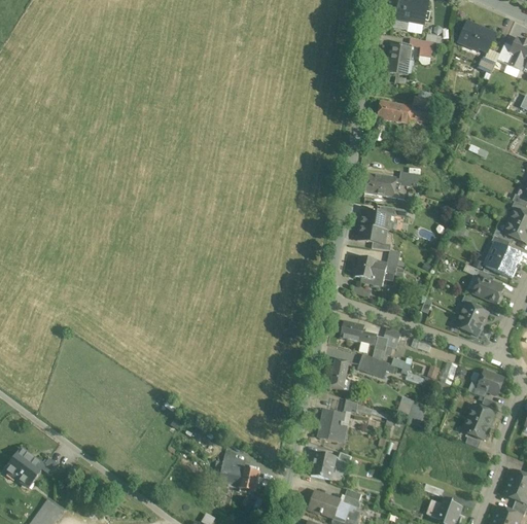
[(416,4),(398,1),(394,26),(407,29),(408,21),(424,24),(427,6),(416,4)]
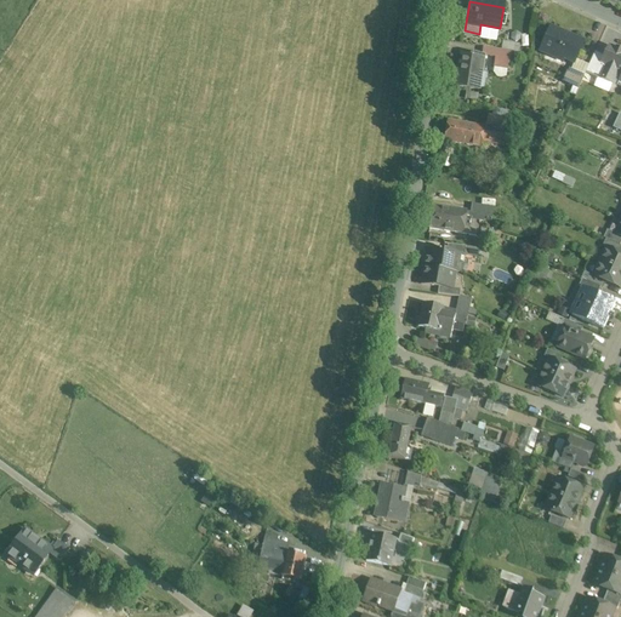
[(584,39),(551,24),(540,50),(541,50),(542,45),(564,55),(564,56),(574,61),(584,39)]
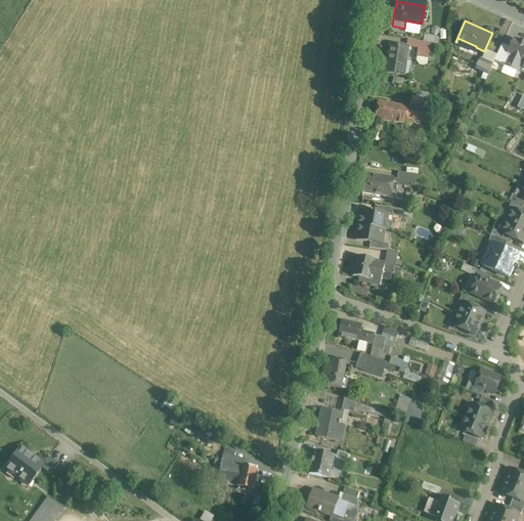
[(438,36),(424,34),(423,40),(431,41),(437,42),(438,36)]
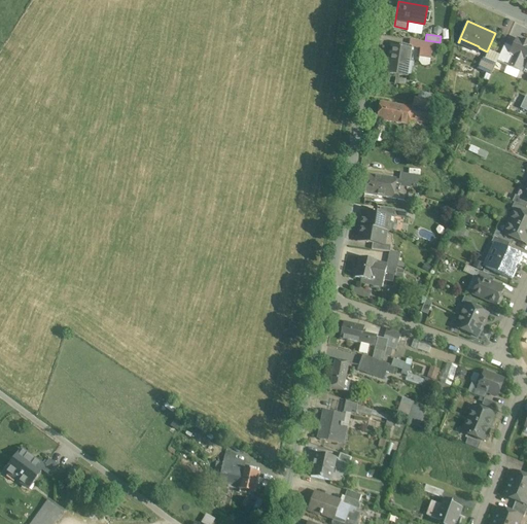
[(526,40),(517,36),(513,45),(510,50),(514,53),(507,64),(520,69),(525,58),(526,59),(526,40)]
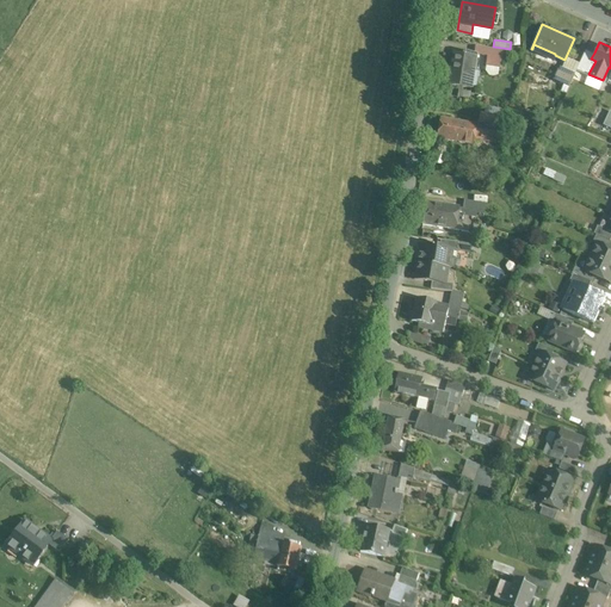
[(488,45),(475,43),(474,51),(475,51),(487,54),(488,45)]
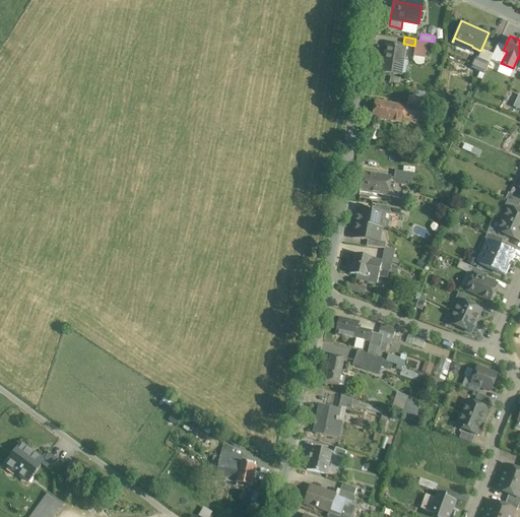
[(419,40),(415,39),(414,46),(413,54),(426,56),(428,41),(419,40)]
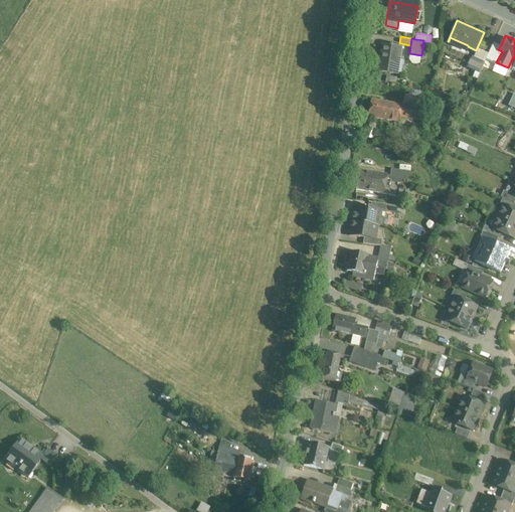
[(392,42),(383,41),(378,69),(397,72),(397,71),(396,71),(400,43),(399,43),(392,42)]
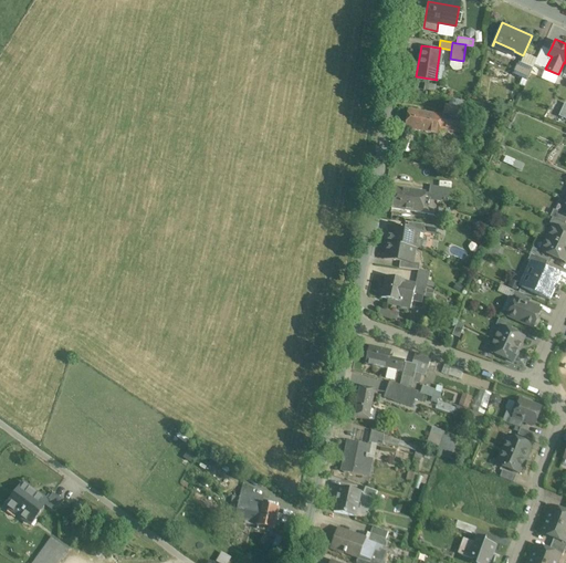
[(542,45),(536,58),(534,63),(542,68),(547,54),(551,49),(542,45)]
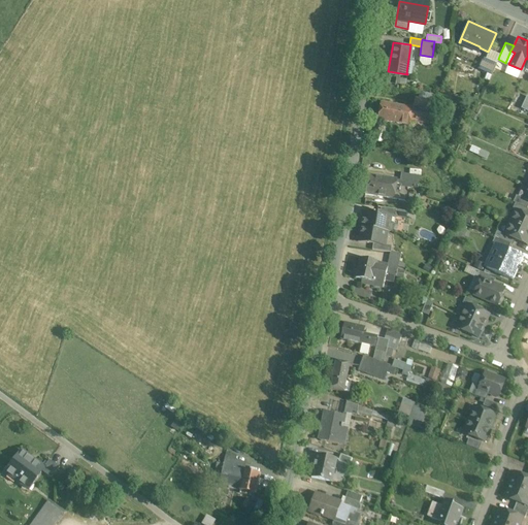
[(510,51),(505,63),(508,64),(515,53),(510,51)]
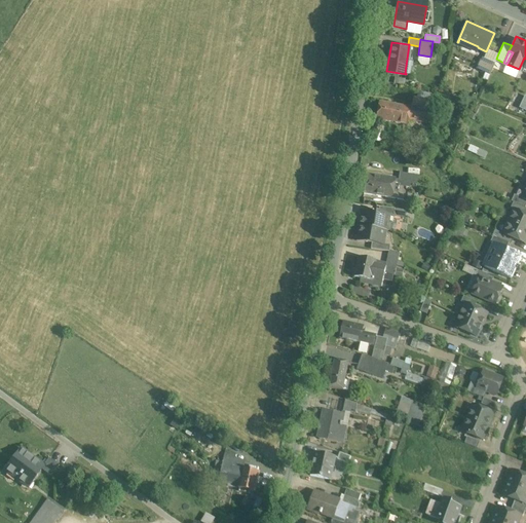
[(494,62),(481,55),(476,67),(490,73),(494,62)]
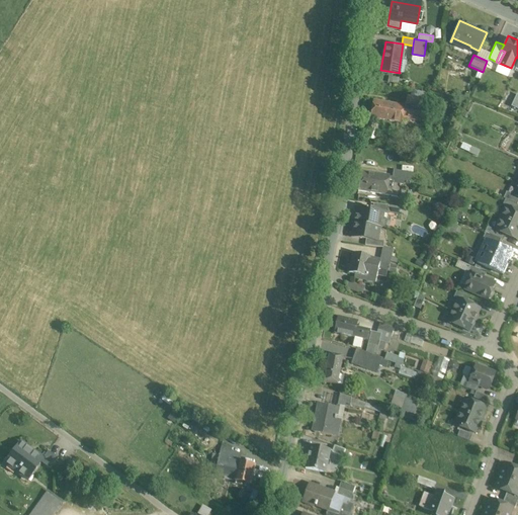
[(428,91),(414,88),(412,95),(427,98),(428,91)]
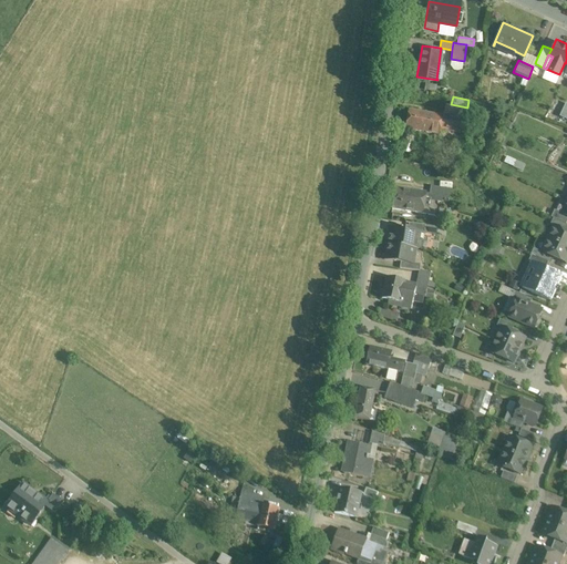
[(443,114),(409,108),(409,109),(405,125),(405,126),(440,133),(441,127),(462,132),(464,123),(467,108),(451,104),(446,103),(446,102),(445,102),(443,114)]
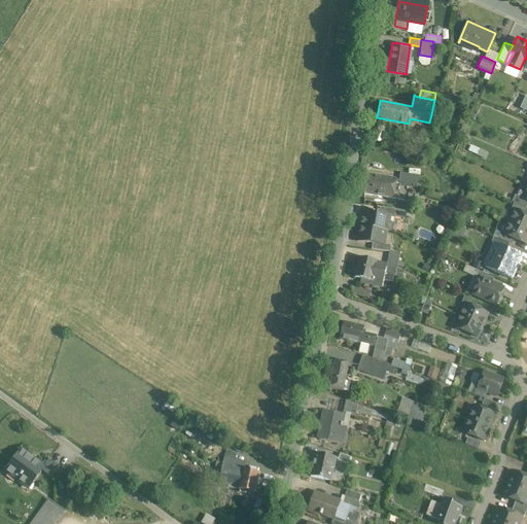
[(413,173),(400,171),(398,180),(411,181),(413,173)]
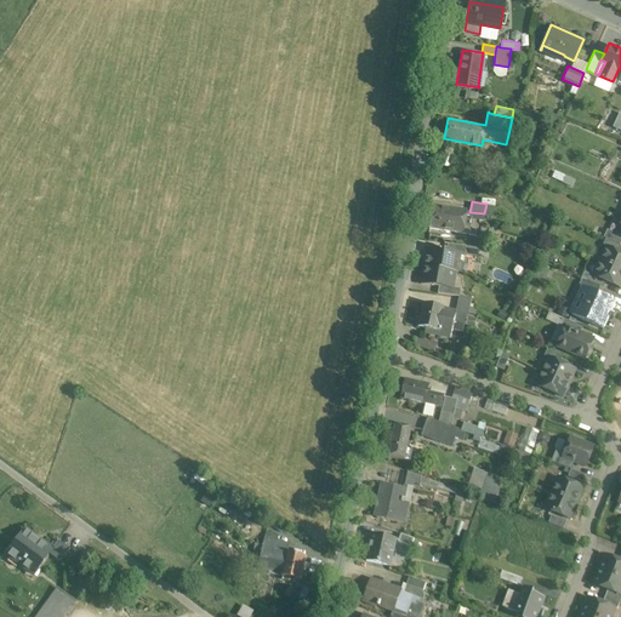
[(467,209),(433,203),(429,226),(462,232),(466,216),(467,209)]
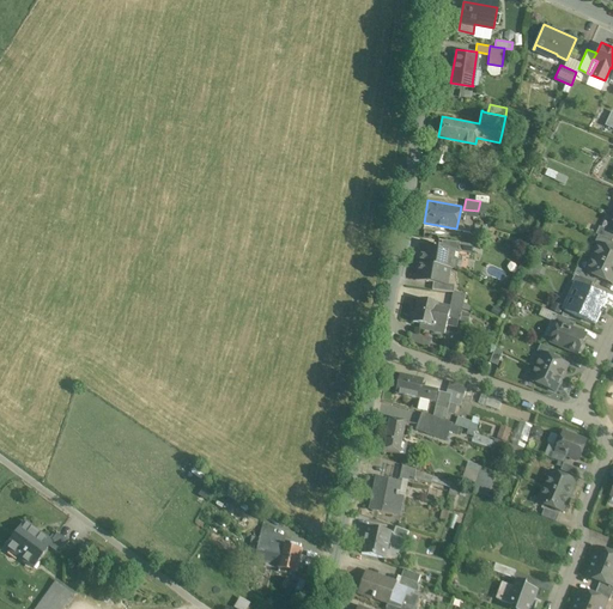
[(473,215),(460,213),(456,229),(471,230),(473,215)]
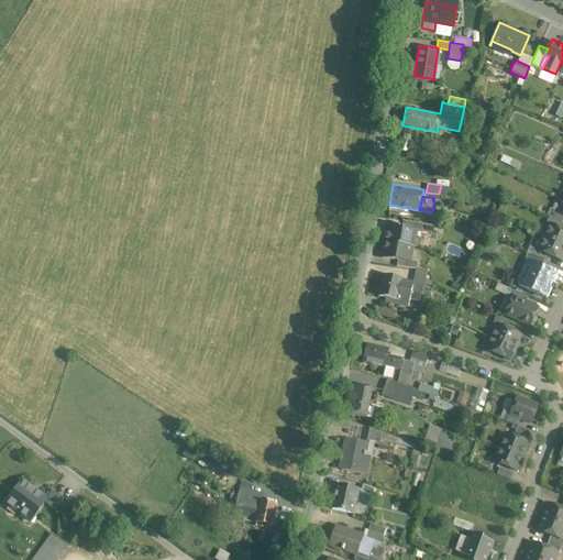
[(559,210),(550,206),(547,213),(549,215),(562,220),(562,217),(562,212),(558,210),(559,210)]
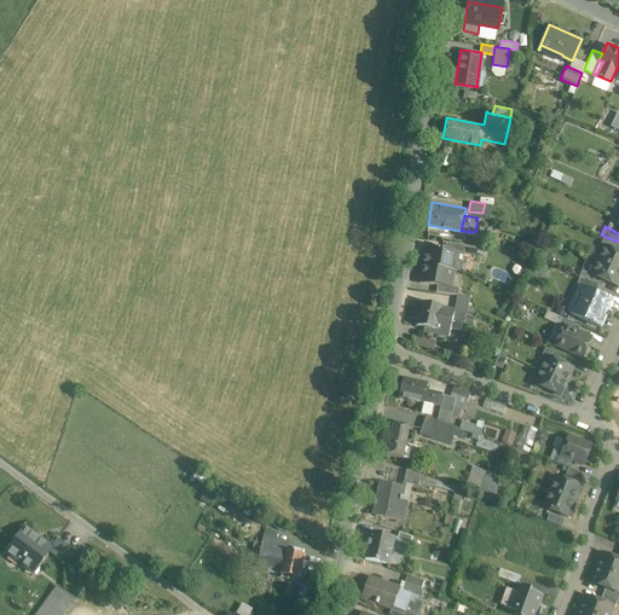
[(618,242),(603,236),(601,243),(605,244),(617,249),(618,244),(618,242)]
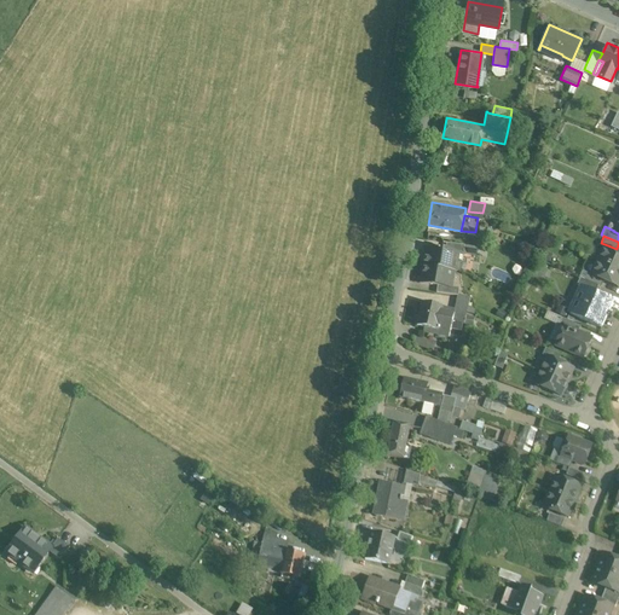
[(464,243),(446,241),(445,248),(463,250),(464,243)]
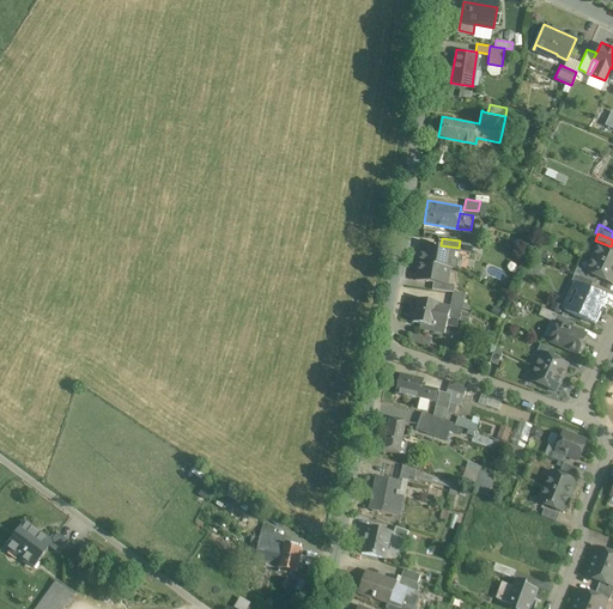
[(612,248),(611,247),(599,242),(593,255),(612,265),(612,248)]
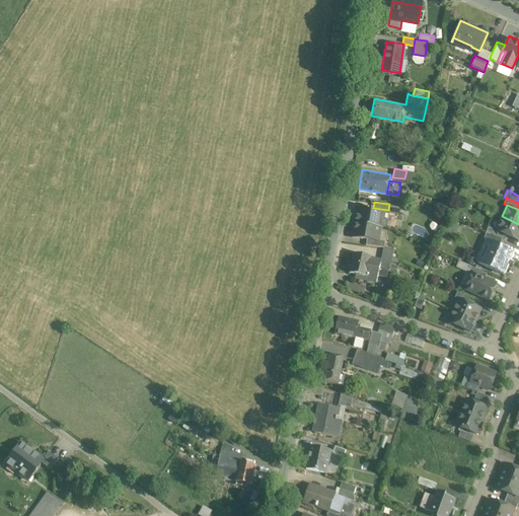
[(373,208),(356,206),(354,220),(380,224),(380,225),(384,225),(385,219),(387,218),(388,210),(373,208)]
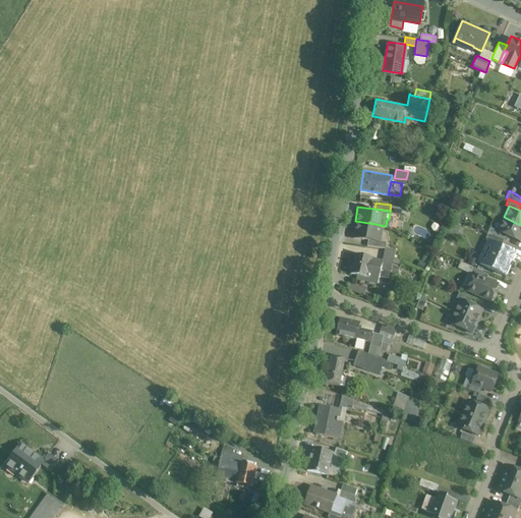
[(520,238),(520,225),(504,217),(498,229),(509,234),(520,239),(520,238)]
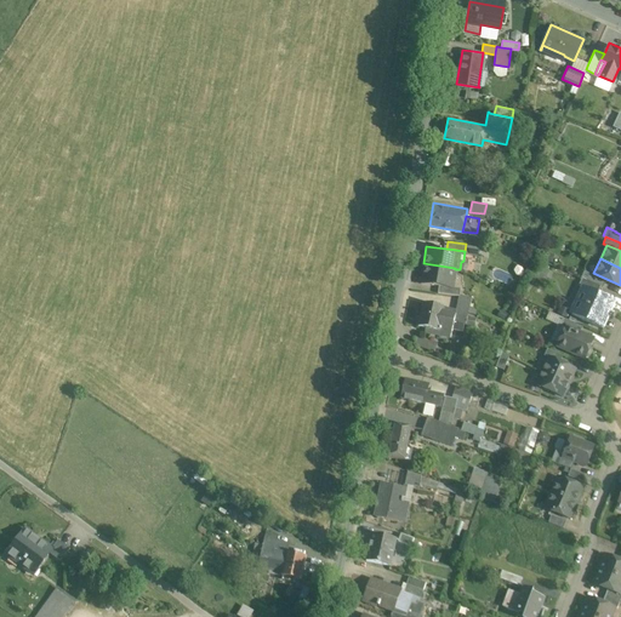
[(455,268),(423,263),(421,281),(439,284),(453,286),(453,285),(455,269),(455,268)]
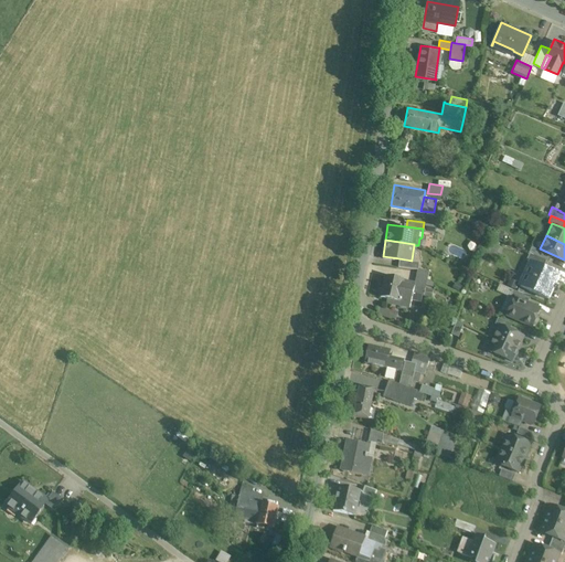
[(540,248),(536,246),(533,253),(546,260),(548,260),(552,254),(540,248)]
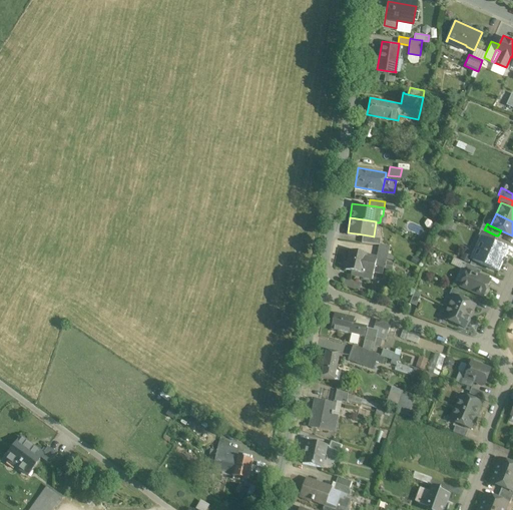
[(496,235),(484,229),(481,228),(479,234),(481,235),(481,233),(494,239),(496,235)]
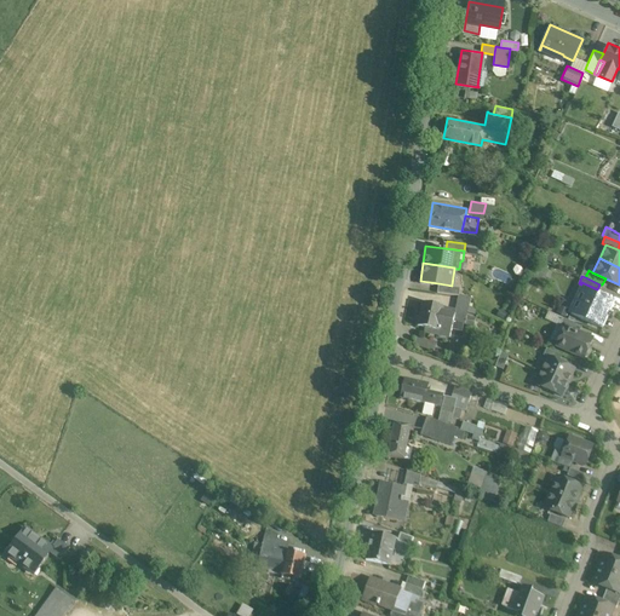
[(597,289),(581,282),(581,285),(569,311),(603,327),(616,298),(597,289)]
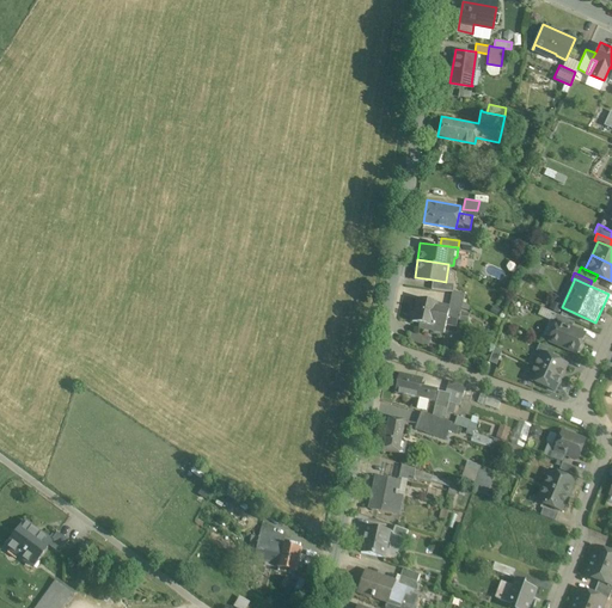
[(446,282),(433,280),(432,287),(452,290),(453,290),(454,282),(446,281),(446,282)]
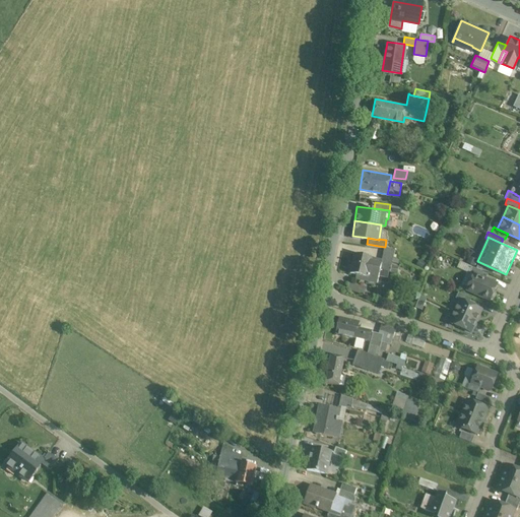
[(385,247),(384,247),(381,261),(382,261),(391,263),(392,261),(397,262),(399,258),(393,255),(394,248),(385,247)]
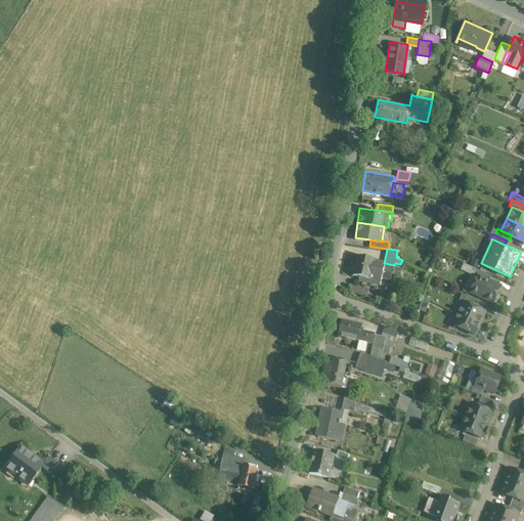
[(375,258),(357,254),(355,263),(383,270),(385,263),(384,263),(377,261),(377,259),(375,258)]
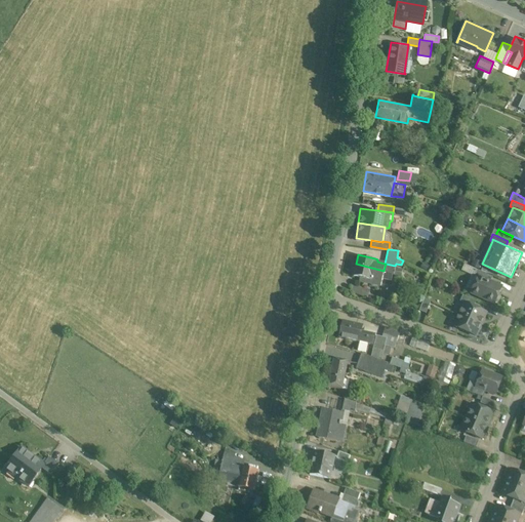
[(384,271),(356,264),(354,274),(360,276),(371,278),(370,281),(380,284),(382,277),(384,271)]
